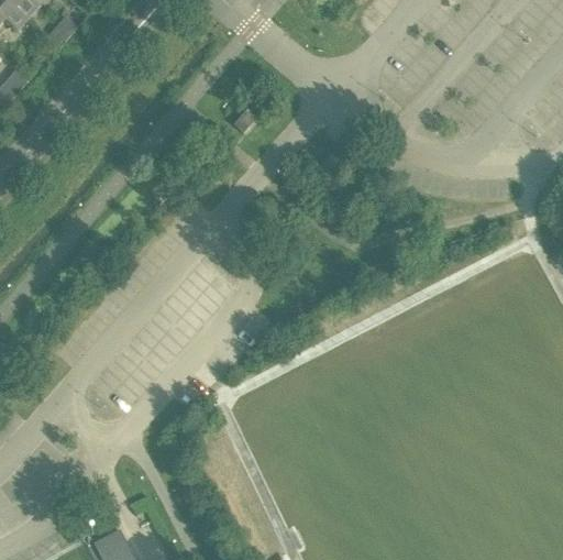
[(18,30),(26,19),(4,0),(0,0),(0,24),(6,19),(18,30)]
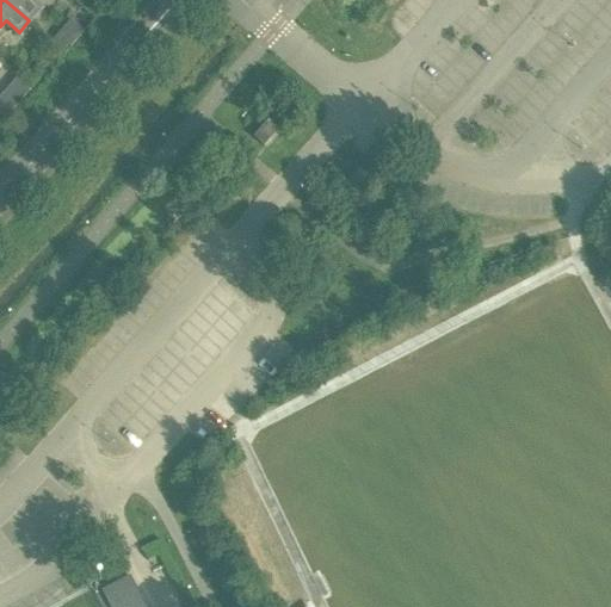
[(5,0),(29,20),(43,5),(37,0),(5,0)]
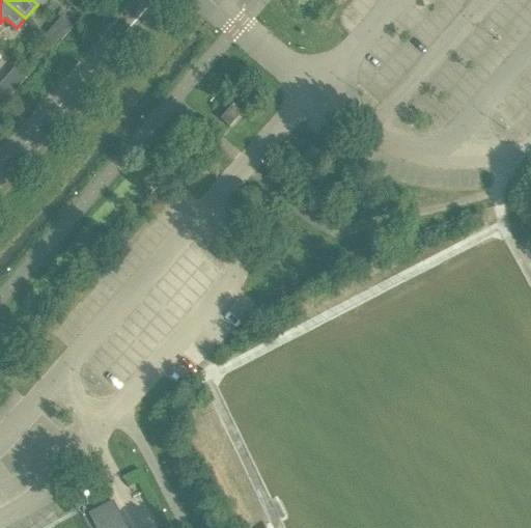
[(26,76),(16,66),(4,78),(16,88),(26,76)]
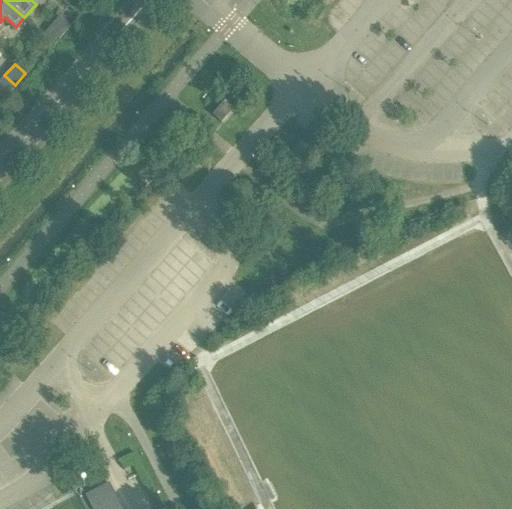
[(221,120),(234,106),(225,98),(212,112),(221,120)]
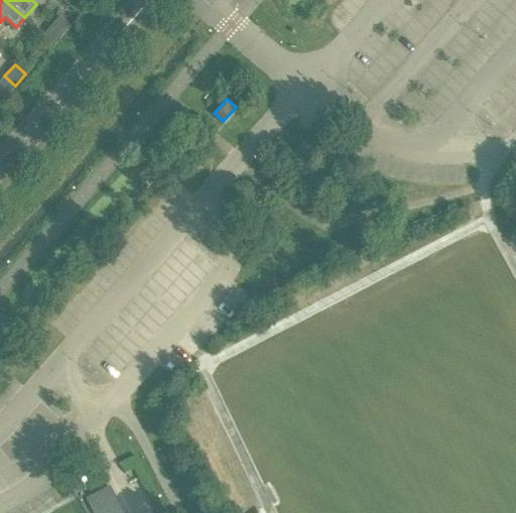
[(94,512),(124,512),(110,485),(86,497),(94,512)]
